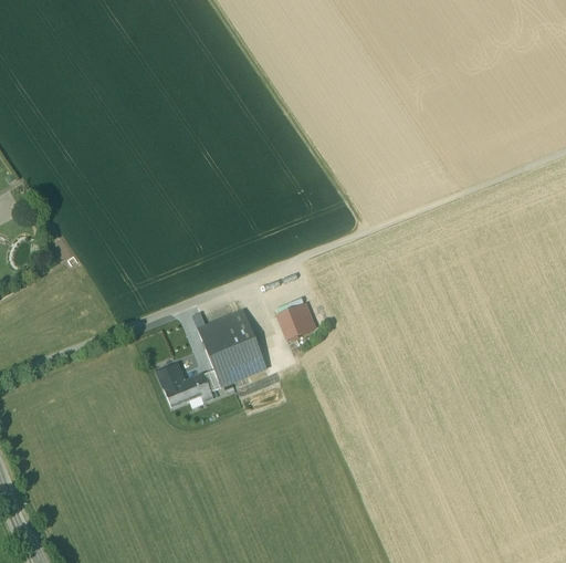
[(303,303),(276,314),(289,339),(313,329),(303,303)]
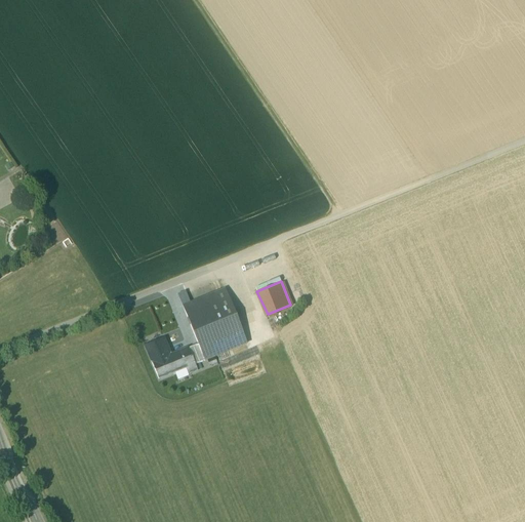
[(190,302),(183,304),(199,342),(205,358),(246,342),(235,314),(235,313),(233,309),(225,287),(190,302)]
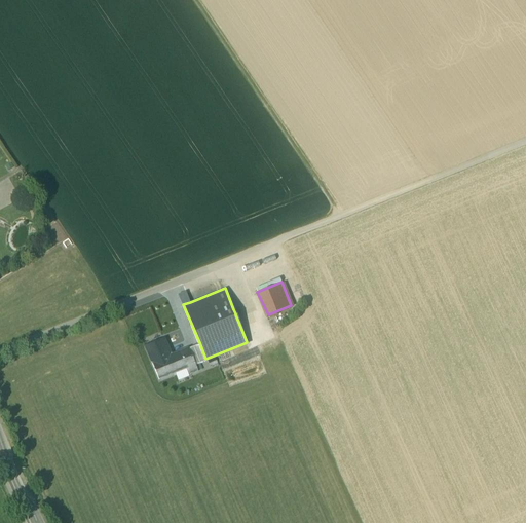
[(185,290),(178,293),(183,304),(190,302),(185,290)]
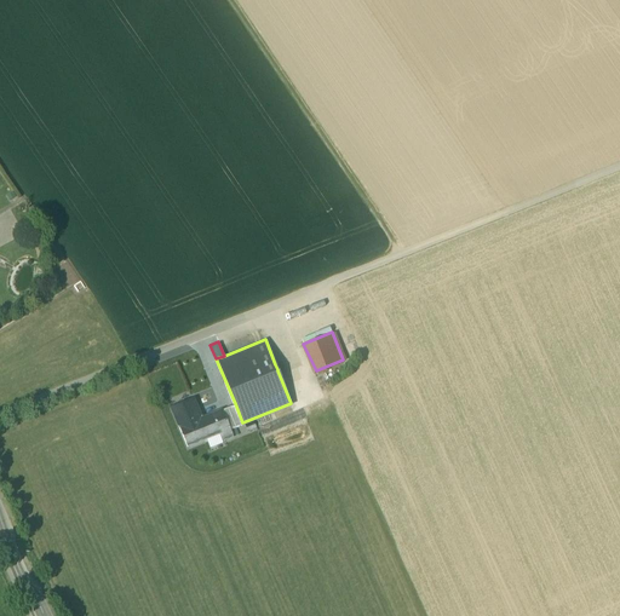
[(201,416),(194,397),(172,406),(188,444),(220,431),(223,438),(233,435),(230,427),(222,408),(201,416)]
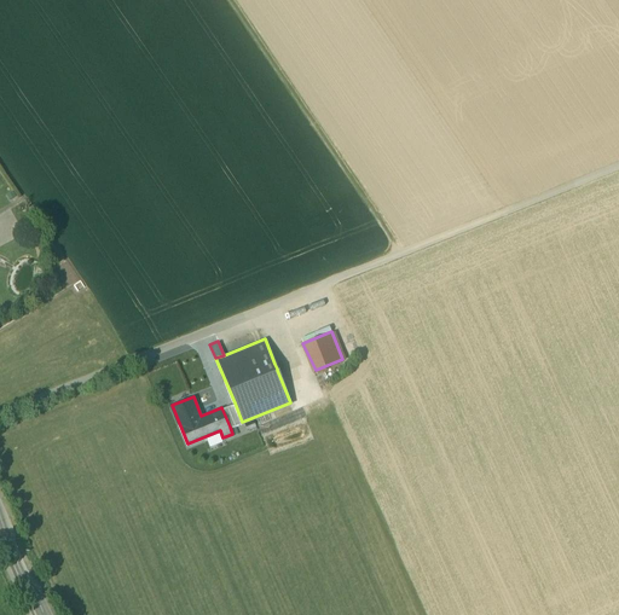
[(235,402),(221,407),(230,427),(242,422),(235,402)]
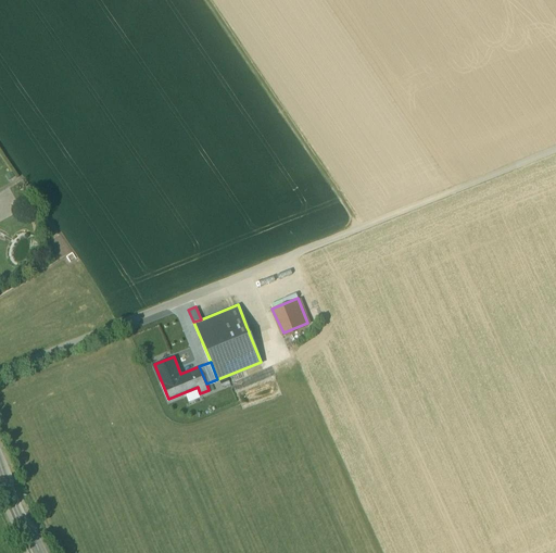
All buildings are outlined.
